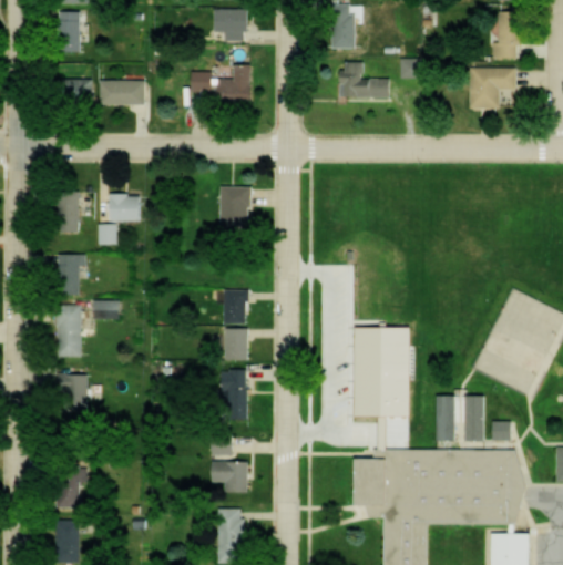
[(215,33),(225,33),(225,40),(247,40),(247,10),(215,10),(215,33)]
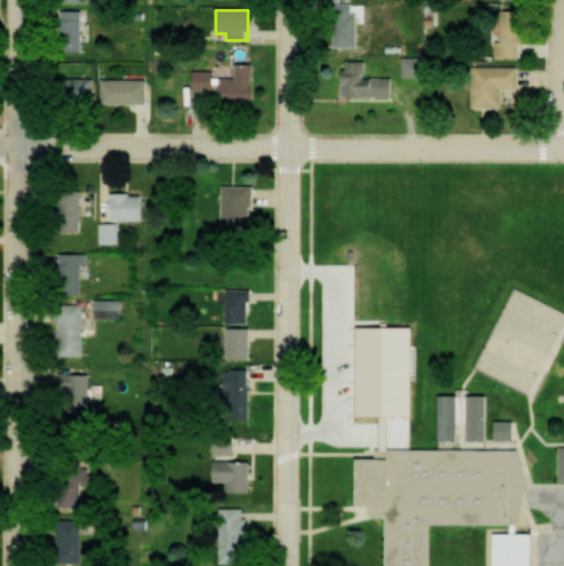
[(355,10),(332,10),(332,48),(355,48),(355,10)]
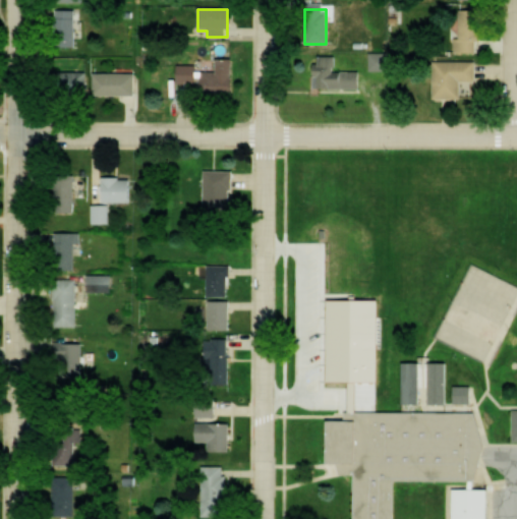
[(74,11),(52,11),(52,49),(74,49),(74,11)]
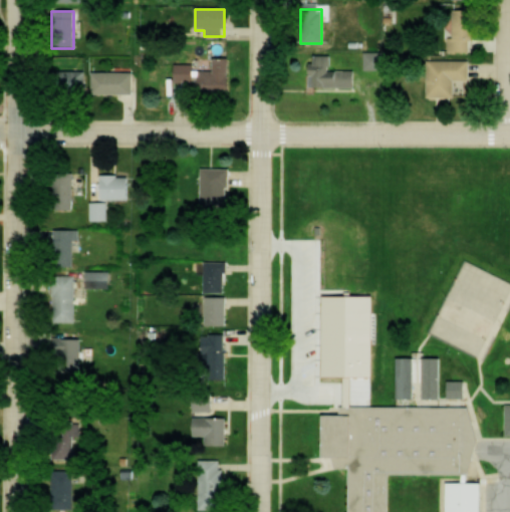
[(471,54),(471,24),(434,24),(434,54),(471,54)]
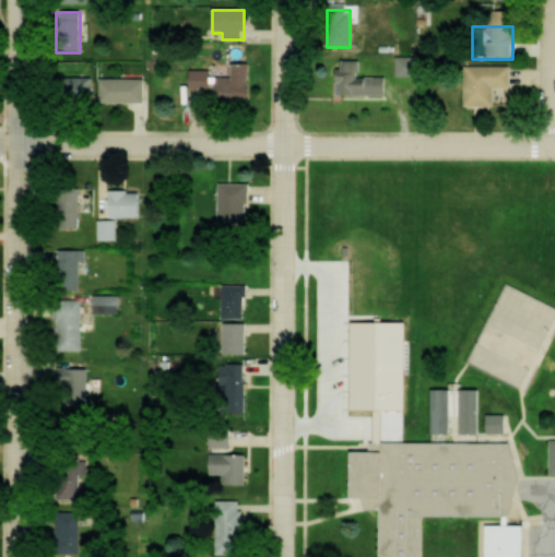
[(359,61),(337,62),(337,96),(384,96),(384,79),(359,79),(359,61)]
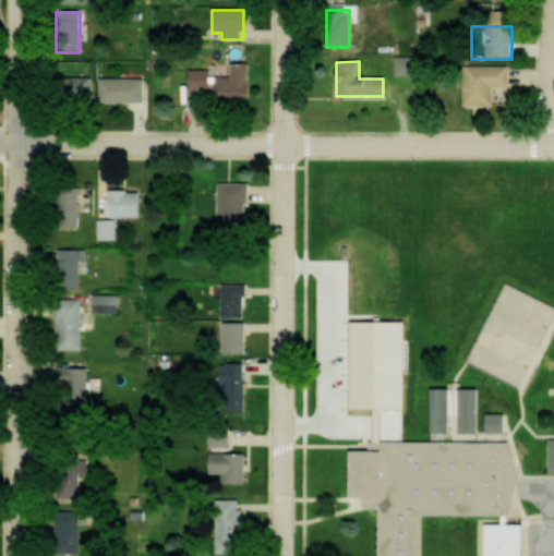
[(248,64),(230,64),(231,79),(217,79),(217,104),(249,104),(248,64)]
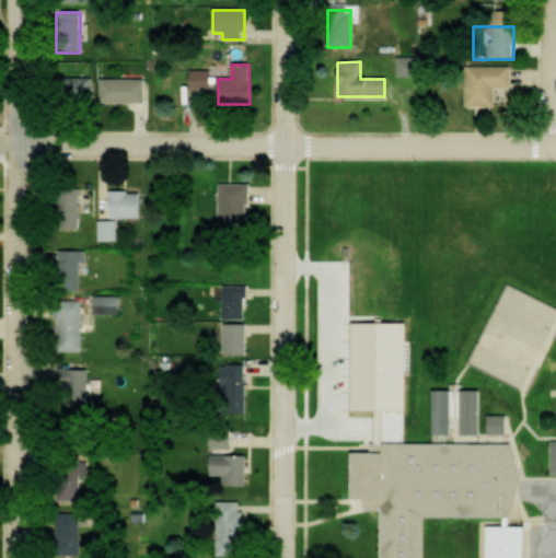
[(494,108),(494,90),(510,90),(510,68),(464,67),(464,107),(494,108)]
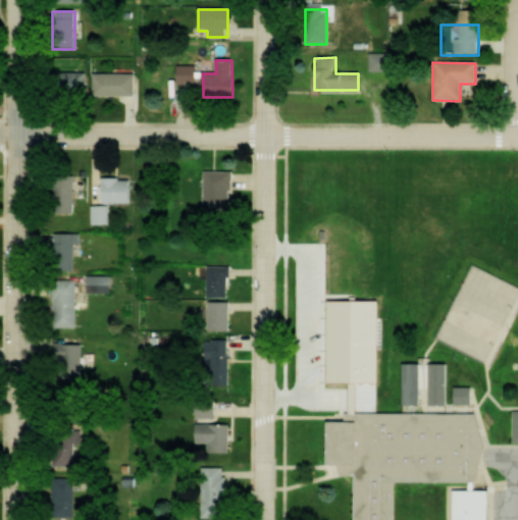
[(176,86),(195,86),(195,66),(176,66),(176,86)]
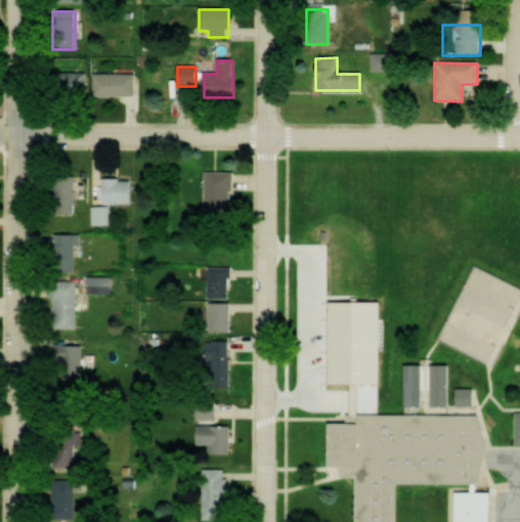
[(84,74),(58,74),(58,98),(84,98),(84,74)]
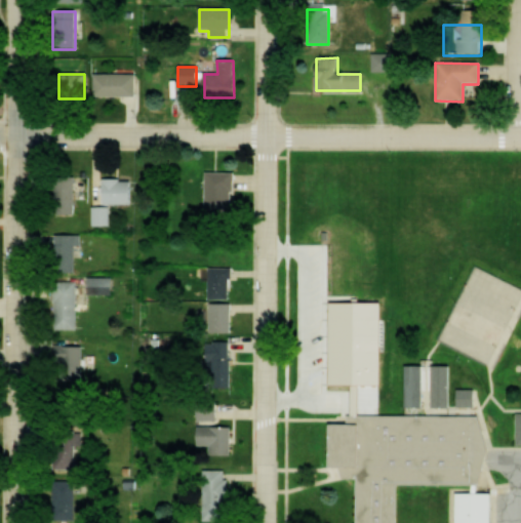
[(134,75),(92,75),(92,97),(134,97),(134,75)]
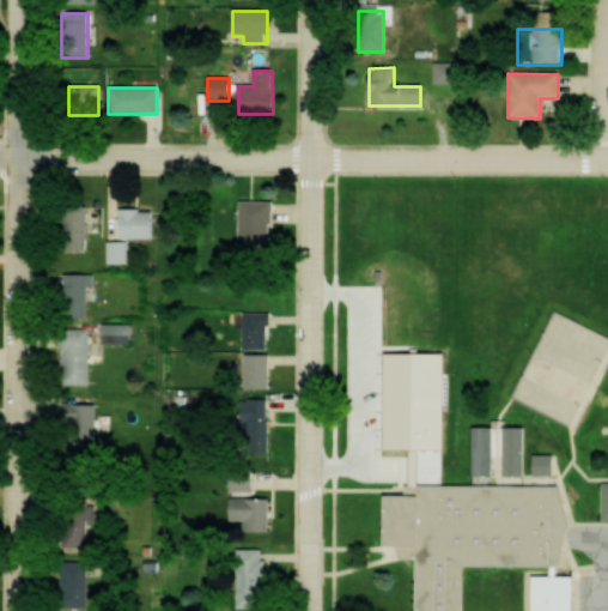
[(272,250),(272,203),(238,203),(238,250),(272,250)]
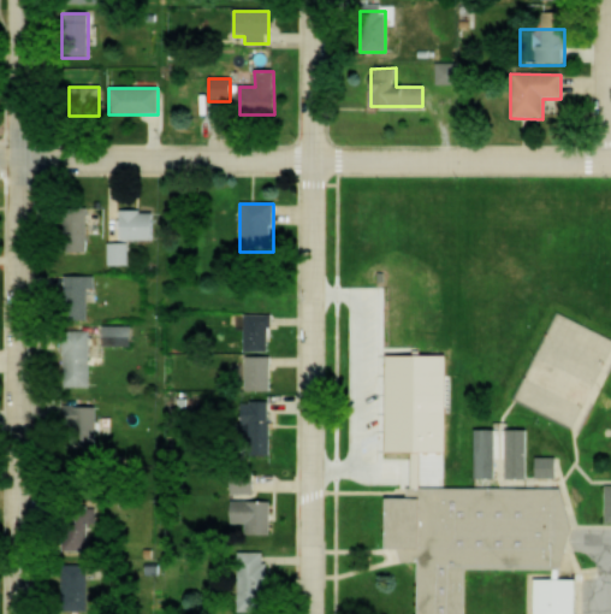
[(85,255),(85,211),(63,211),(63,255),(85,255)]
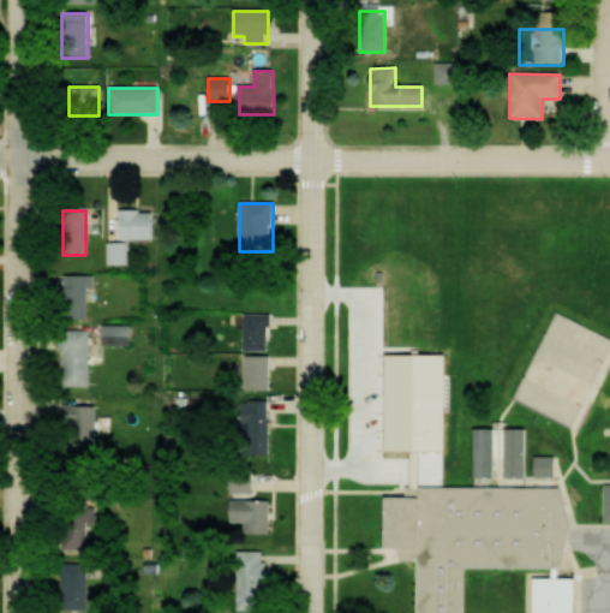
[(154,213),(119,213),(119,242),(154,242),(154,213)]
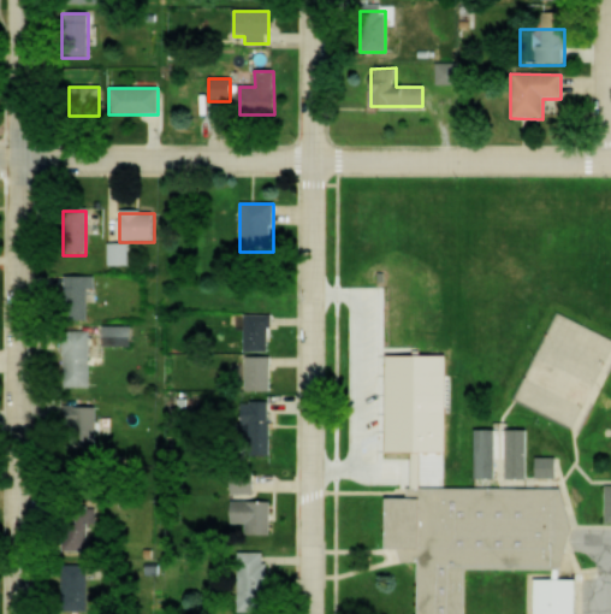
[(125,246),(106,246),(106,266),(125,266),(125,246)]
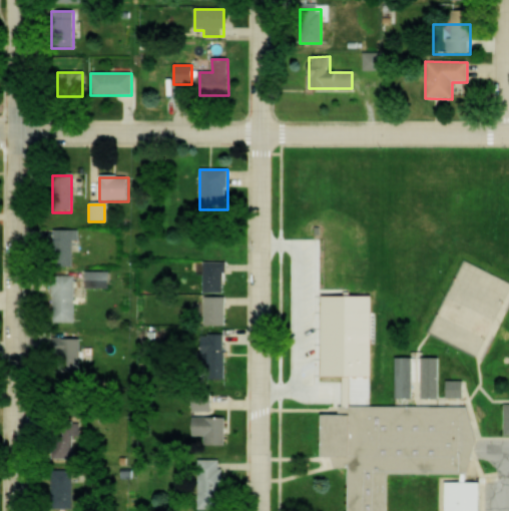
[(52,231),(52,269),(74,269),(74,231),(52,231)]
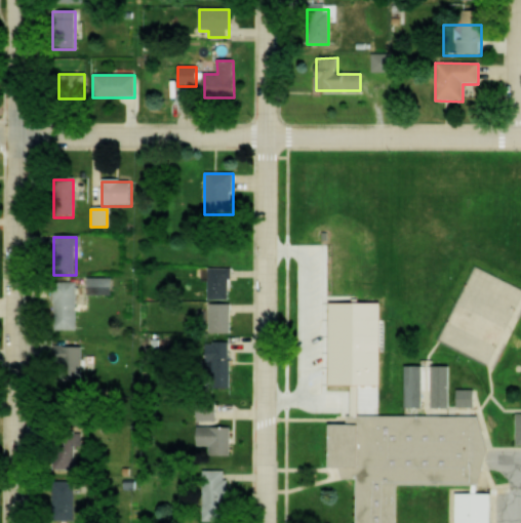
[(229,299),(229,270),(207,270),(207,299),(229,299)]
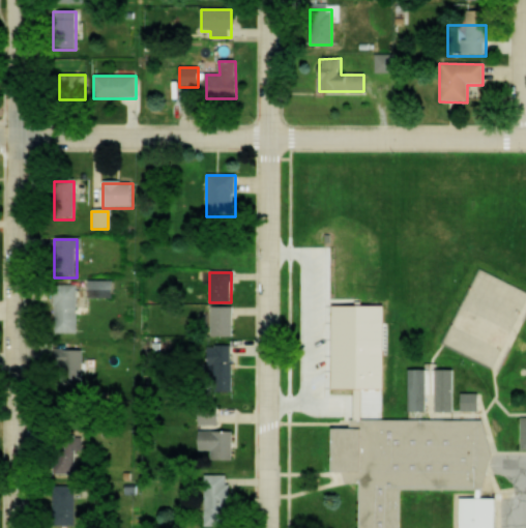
[(53,333),(77,333),(77,286),(53,286),(53,333)]
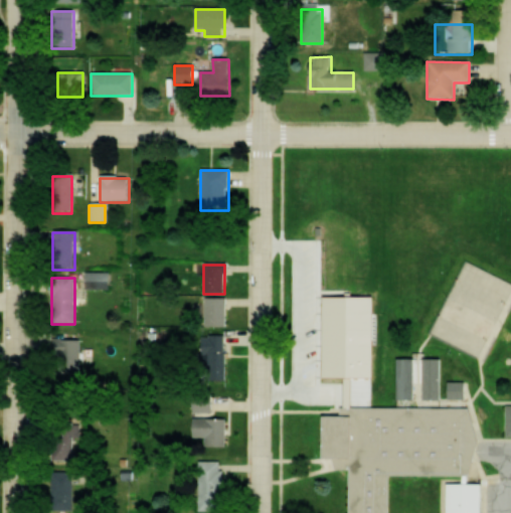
[(225,299),(203,299),(203,328),(225,328),(225,299)]
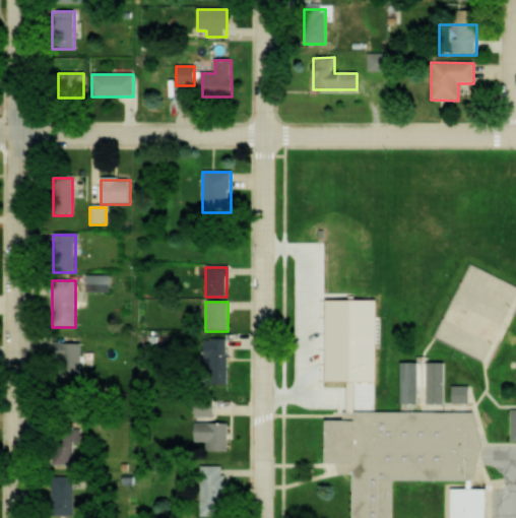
[(208,339),(208,371),(227,371),(227,339),(208,339)]
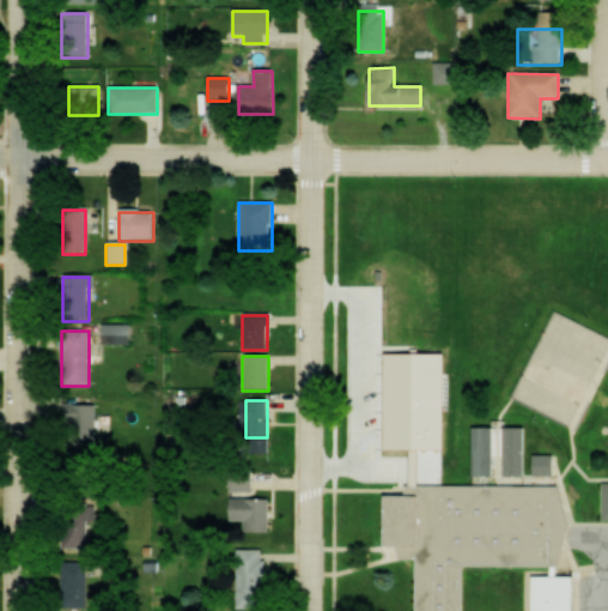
[(95,437),(95,405),(61,405),(61,437),(95,437)]
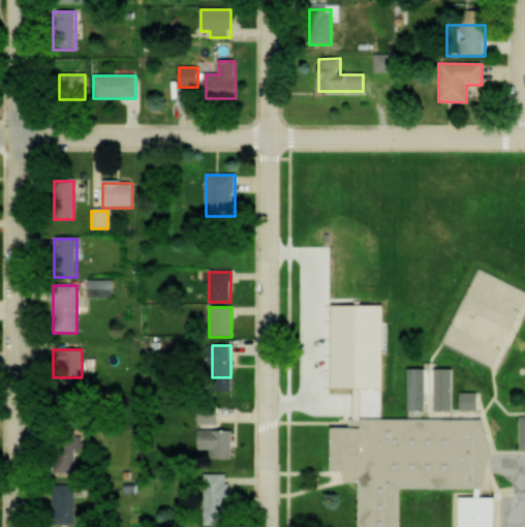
[(453,370),(406,369),(406,411),(452,412),(453,370)]
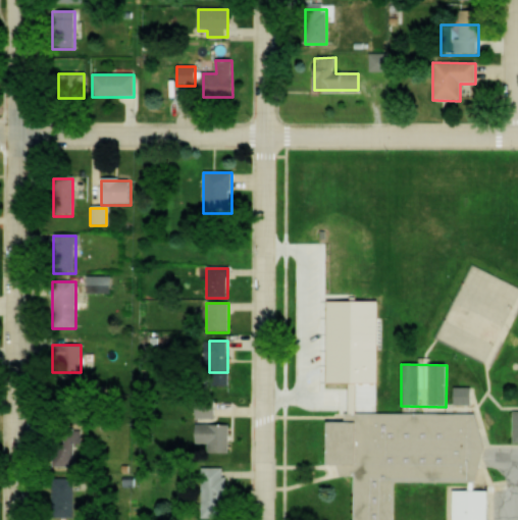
[(472,406),(472,387),(453,387),(453,406),(472,406)]
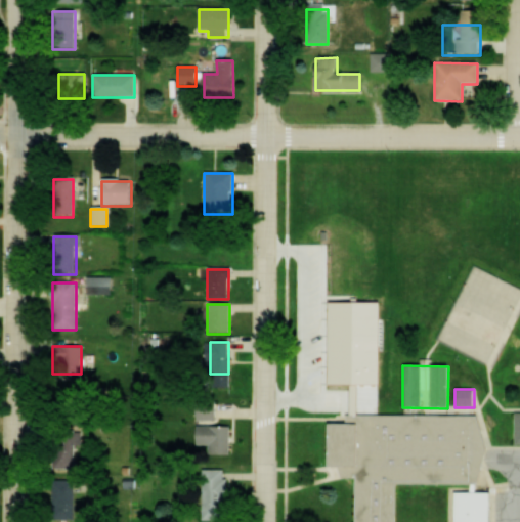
[(482,417),(344,415),(344,424),(332,424),(331,468),(338,468),(338,480),(354,480),(353,521),(395,521),(395,485),(469,486),(469,492),(450,492),(450,521),(490,521),(491,493),(481,493),(482,417)]
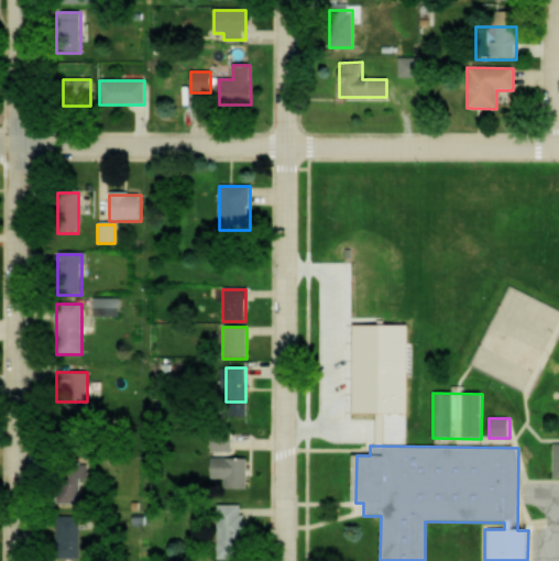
[(245,459),(220,459),(220,490),(245,490),(245,459)]
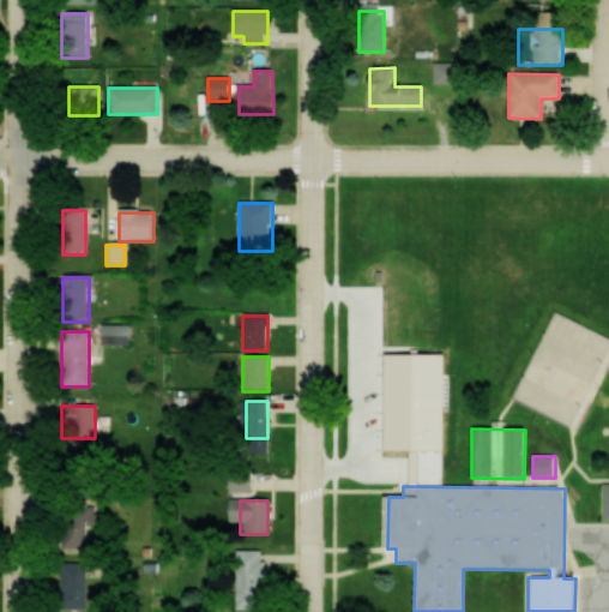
[(235,611),(264,611),(264,552),(235,551),(235,611)]
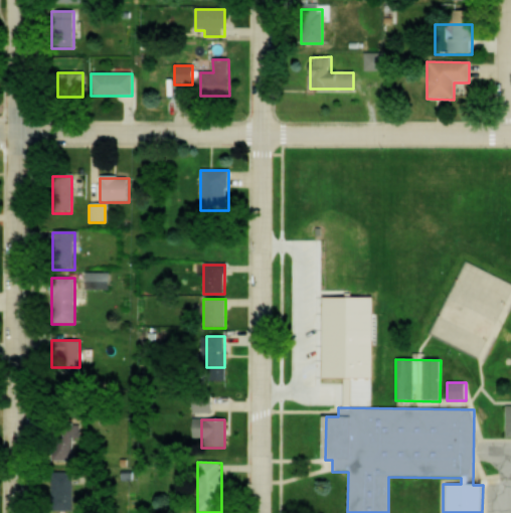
[(70,472),(48,472),(48,512),(70,512),(70,472)]
